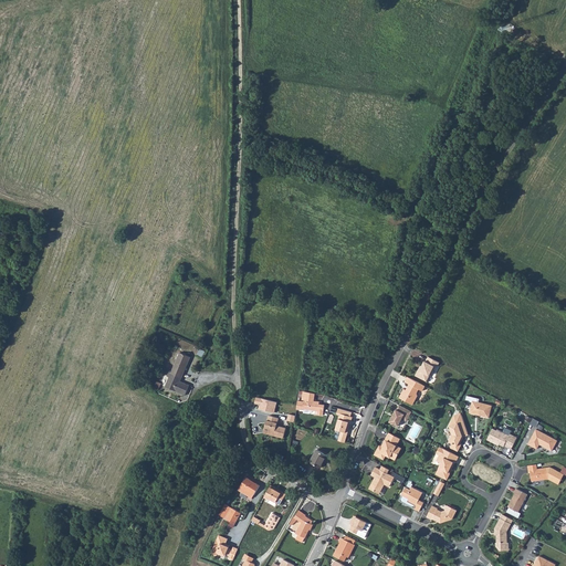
[(506,21),(503,28),(511,31),(514,24),(506,21)]
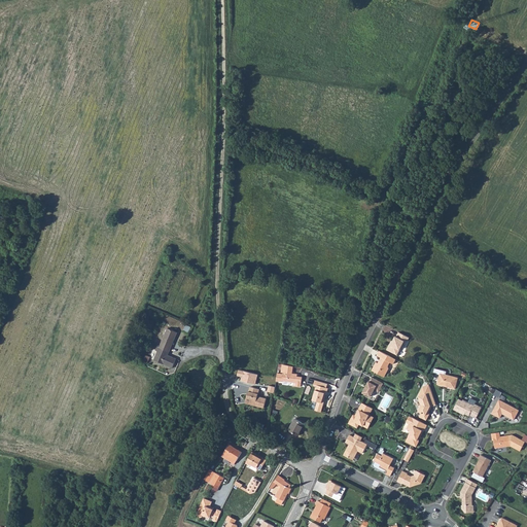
[(168,328),(160,347),(166,350),(169,351),(177,332),(168,328)]
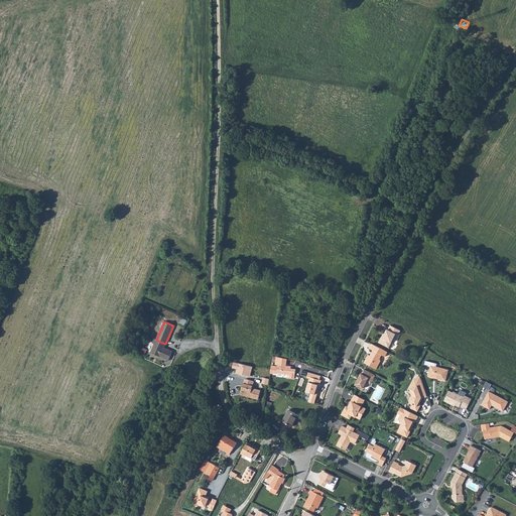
[(398,336),(401,331),(390,326),(388,330),(387,329),(385,335),(383,338),(381,339),(379,343),(389,348),(392,341),(394,341),(397,335),(398,336)]
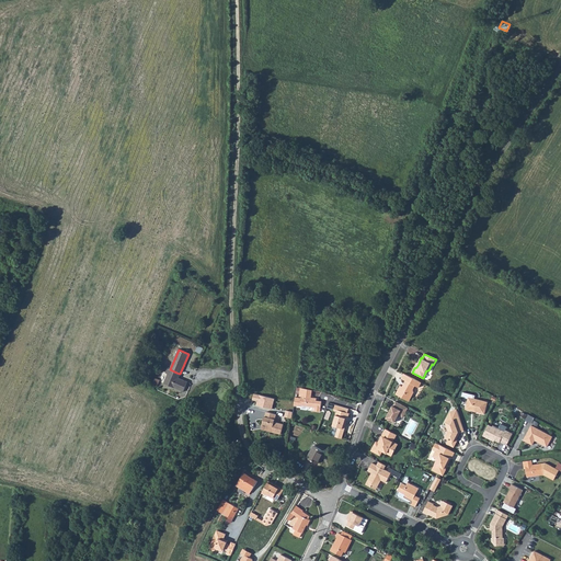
[(174,377),(176,373),(170,369),(168,368),(165,373),(168,374),(164,384),(183,391),(187,381),(179,378),(176,377),(176,378),(174,377)]
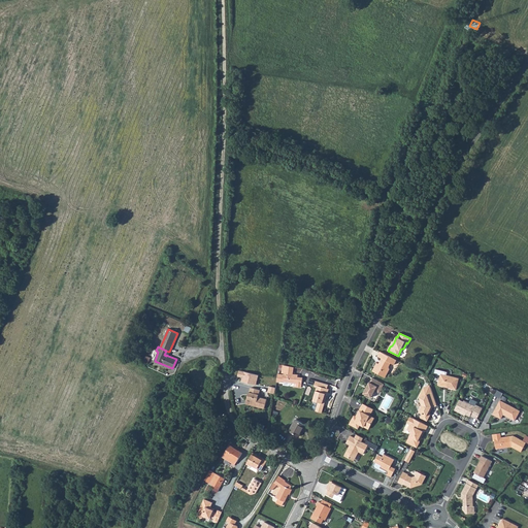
[(397,360),(380,352),(377,356),(382,358),(382,360),(382,361),(380,365),(376,363),(372,371),(385,377),(390,369),(389,367),(391,363),(394,365),(397,360)]
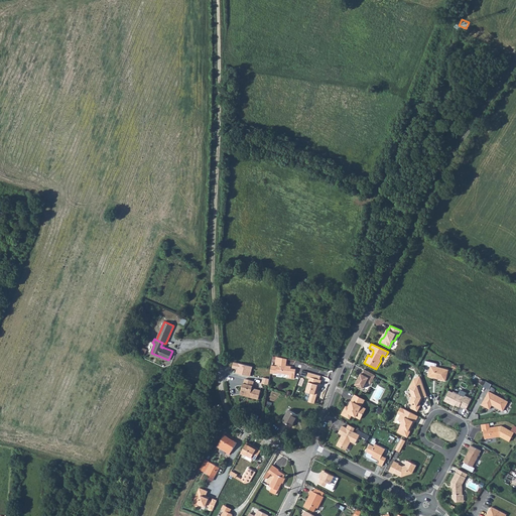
[(278,366),(272,365),(271,369),(270,373),(277,374),(277,373),(290,374),(289,378),(294,379),(295,369),(291,369),(287,368),(287,366),(286,366),(287,359),(276,357),(275,365),(278,365),(278,366)]
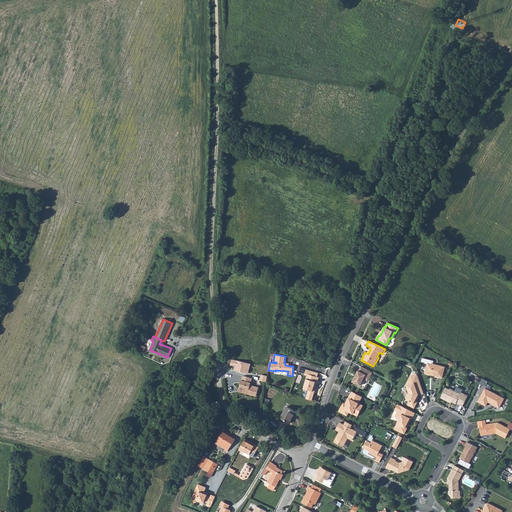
[(442,378),(445,367),(433,364),(434,361),(422,358),(421,362),(427,364),(425,371),(427,373),(432,374),(432,375),(442,378)]
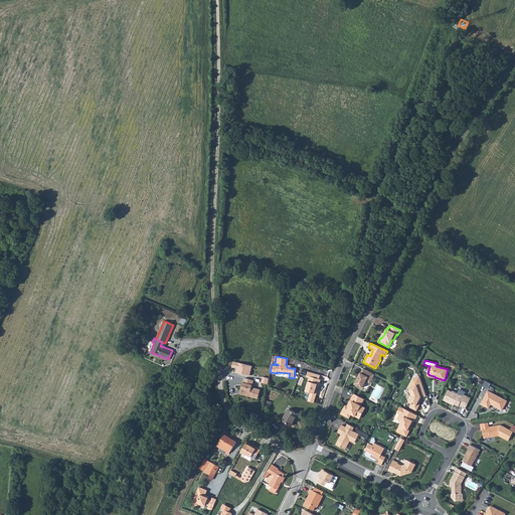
[(233,361),(232,367),(236,368),(235,372),(250,376),(252,366),(233,361)]
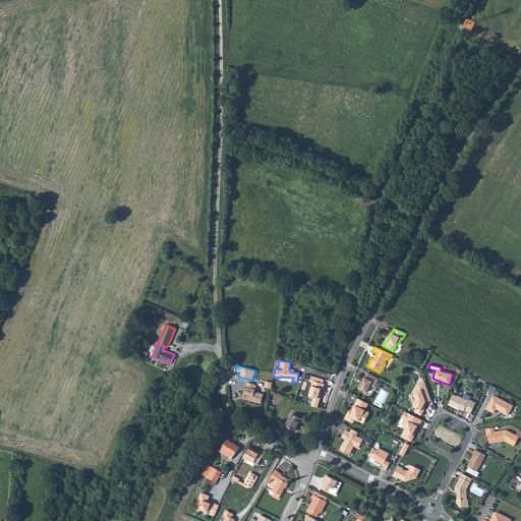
[(379,380),(367,373),(365,378),(364,377),(358,388),(366,393),(370,386),(374,388),(379,380)]
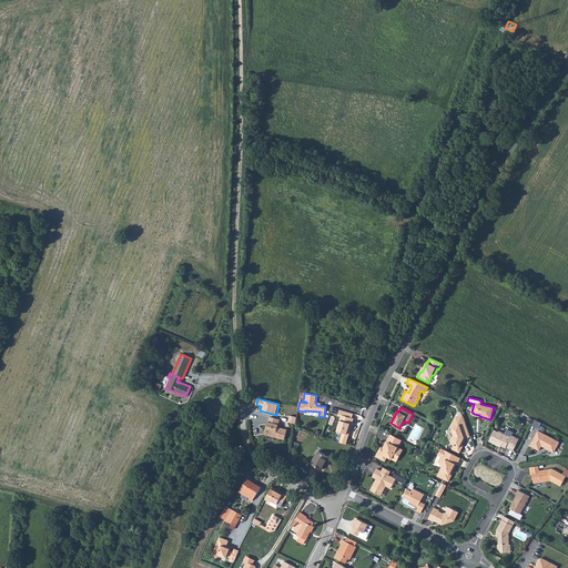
[(470,436),(463,414),(456,416),(452,426),(455,436),(453,437),(450,442),(452,443),(455,445),(453,449),(459,453),(464,446),(463,445),(460,444),(465,437),(466,438),(470,436)]
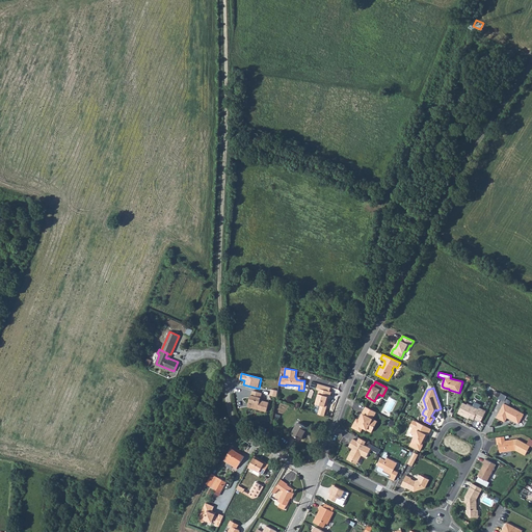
[(327,402),(328,402),(331,392),(329,392),(320,389),(320,390),(316,403),(321,405),(318,415),(324,417),(327,404),(327,403),(327,402)]
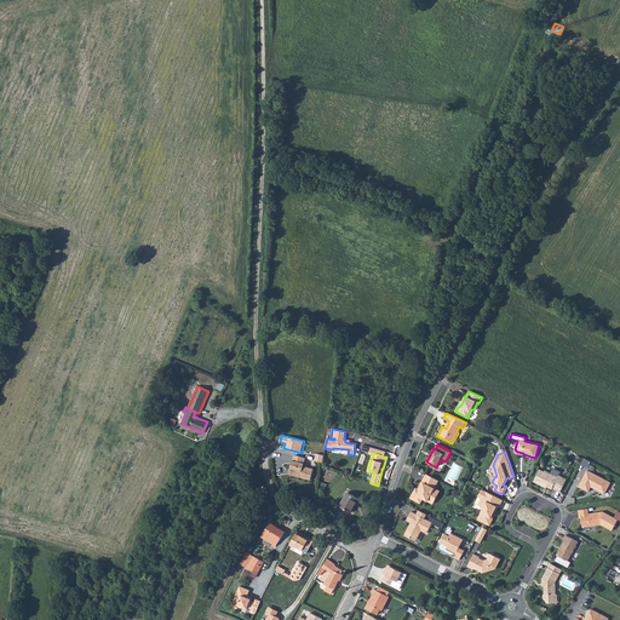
[(292,460),(288,475),(311,480),(314,469),(303,466),(305,458),(294,455),(293,460),(292,460)]
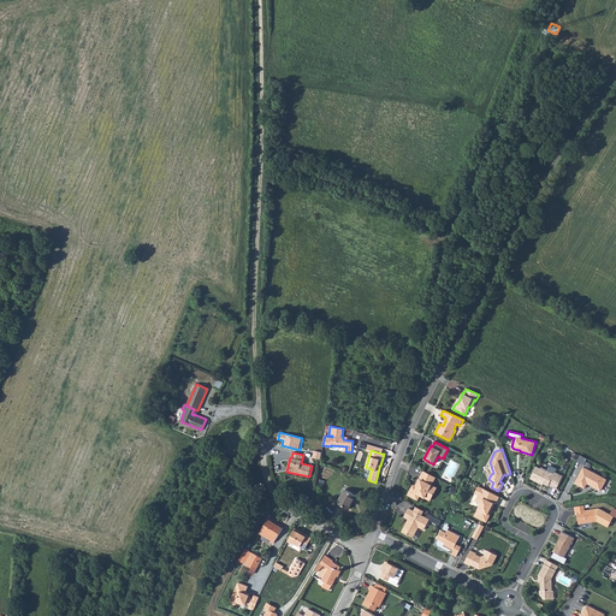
[(537,467),(531,479),(540,484),(540,483),(544,484),(549,486),(549,485),(557,489),(563,477),(556,472),(557,469),(550,466),(548,471),(542,467),(540,468),(537,467)]
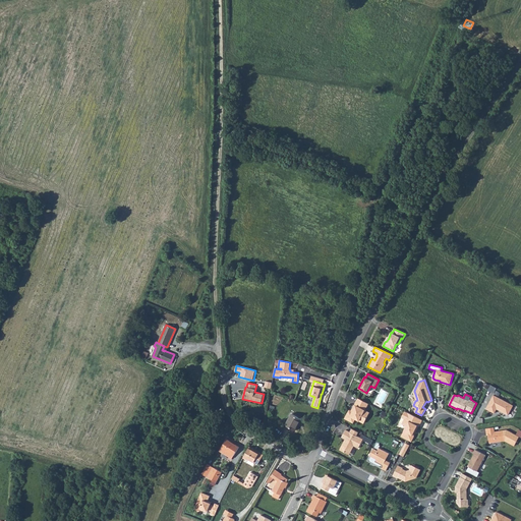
[(486,409),(495,413),(497,409),(498,407),(500,409),(501,411),(508,415),(513,405),(494,395),(486,409)]
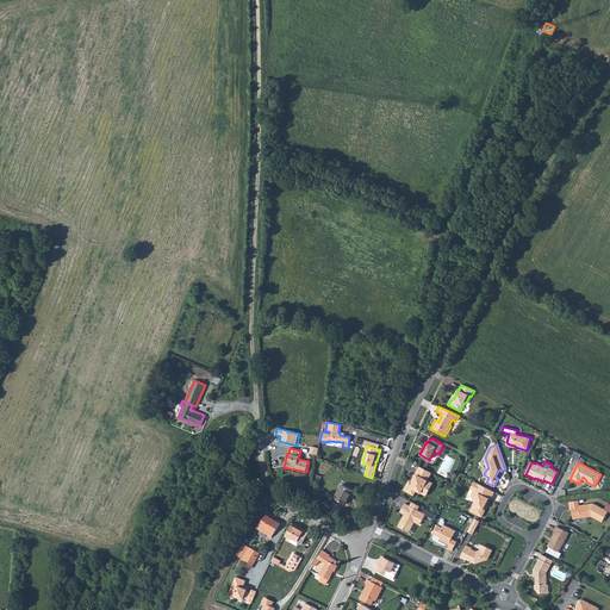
[(427,480),(431,473),(419,467),(414,479),(415,480),(414,483),(411,481),(410,484),(408,483),(404,490),(414,495),(416,490),(427,496),(430,487),(424,485),(427,480)]
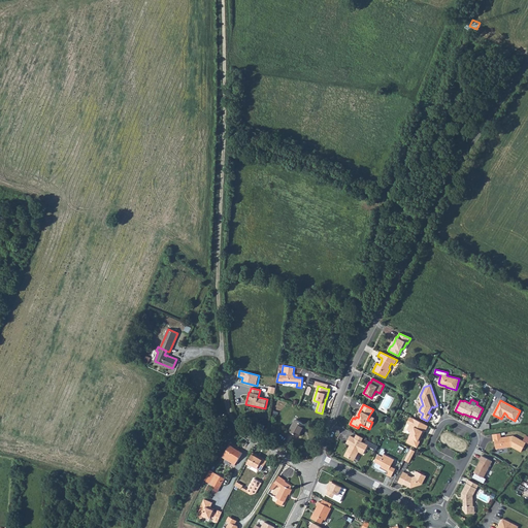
[(425,432),(428,426),(410,417),(407,423),(409,425),(407,430),(411,432),(406,442),(417,448),(420,441),(421,440),(419,439),(420,437),(421,438),(424,432),(425,432)]
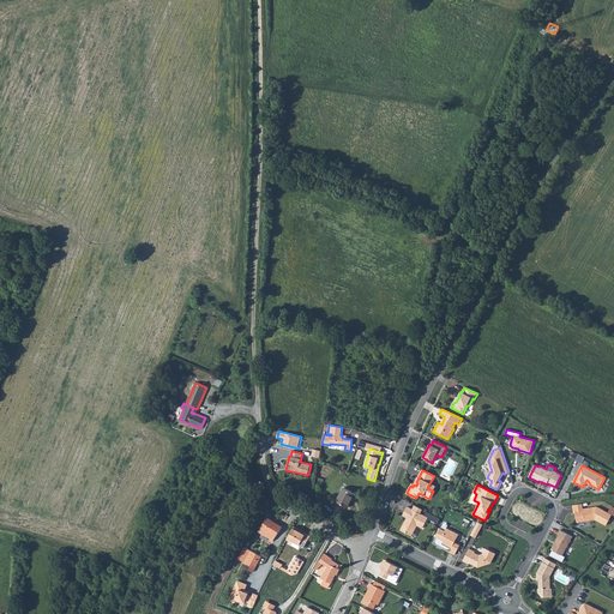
[(344,487),(337,501),(348,507),(355,494),(344,487)]
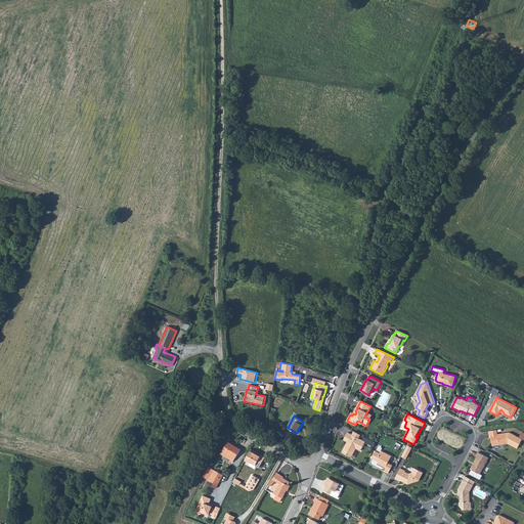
[(496,430),(489,431),(490,438),(491,438),(491,440),(492,445),(510,443),(514,445),(513,446),(517,448),(522,439),(510,432),(497,434),(496,430)]
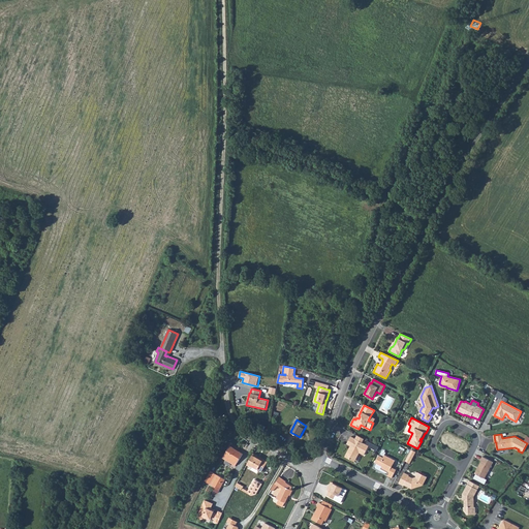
[(355,439),(351,436),(347,444),(350,445),(351,446),(350,448),(349,448),(345,457),(352,461),(355,455),(358,456),(360,453),(364,455),(369,446),(377,452),(379,447),(367,441),(366,444),(362,442),(355,439)]
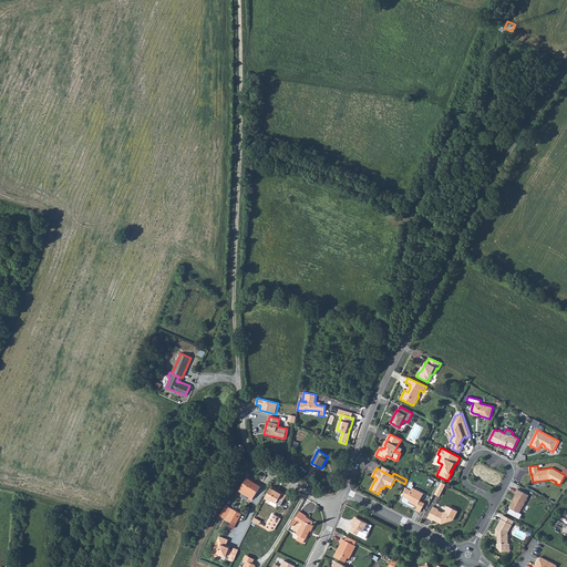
[(239,491),(243,493),(246,490),(255,495),(260,486),(256,484),(255,485),(250,482),(251,481),(247,478),(239,491)]
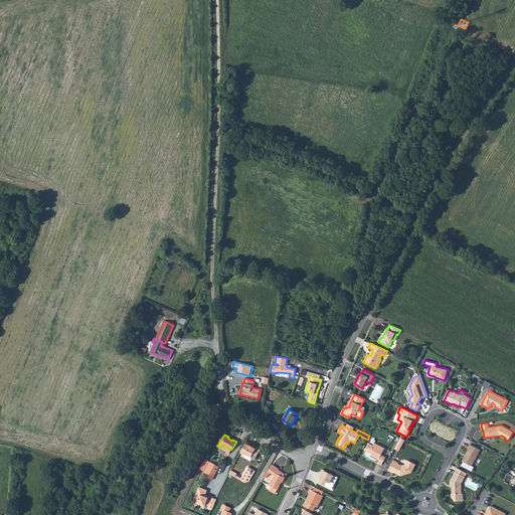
[(405,440),(400,438),(394,449),(399,451),(405,440)]
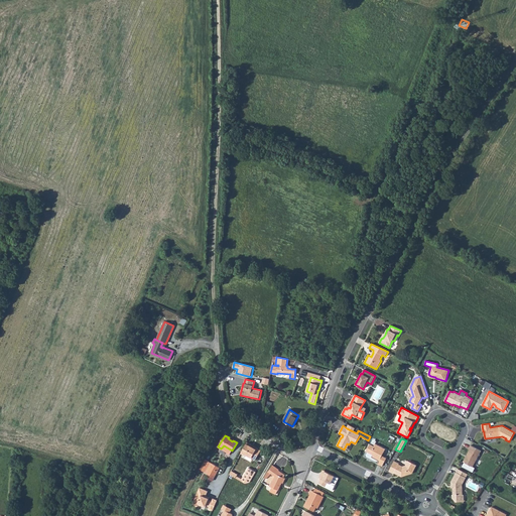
[(247,442),(241,454),(245,456),(247,455),(255,460),(261,450),(257,448),(256,449),(250,445),(251,444),(247,442)]
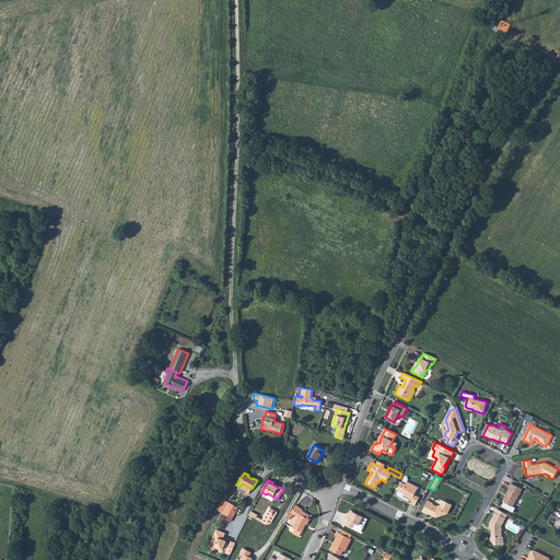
[(406,485),(401,481),(397,490),(398,490),(396,496),(410,503),(415,506),(420,498),(415,494),(419,488),(407,481),(406,485)]
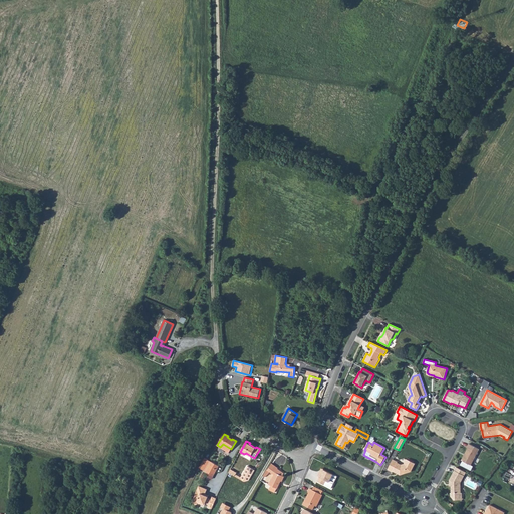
[(223,444),(220,447),(229,453),(231,449),(223,444)]
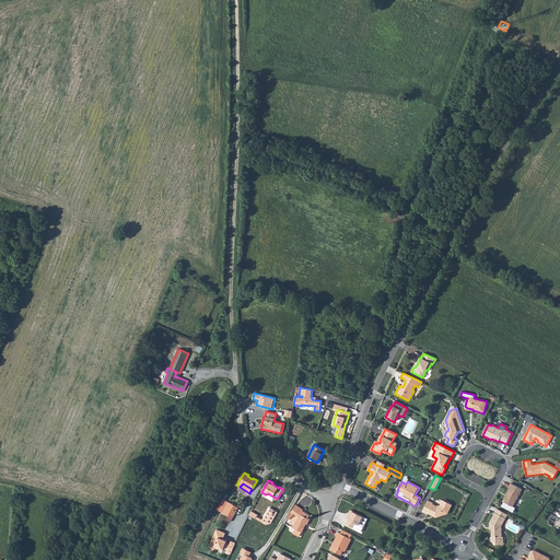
[(522,489),(511,483),(509,488),(510,488),(506,496),(506,497),(505,498),(503,501),(504,502),(501,506),(513,513),(515,508),(513,506),(522,489)]
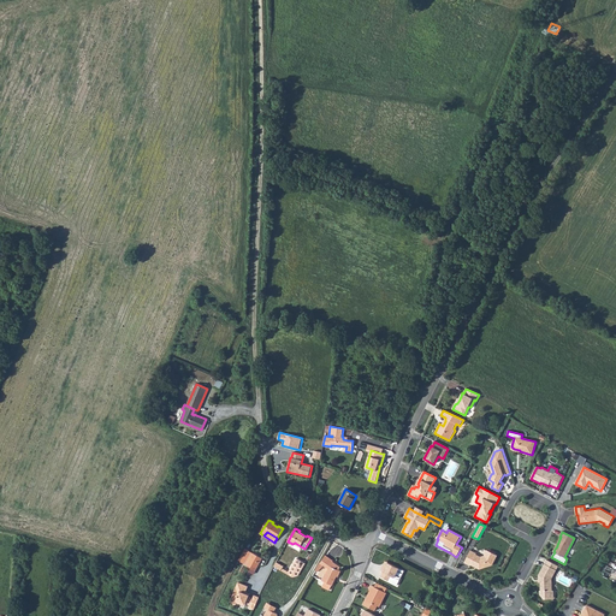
[(477,554),(471,550),(465,563),(471,566),(471,564),(474,567),(474,566),(481,569),(492,566),(497,555),(487,550),(485,556),(480,557),(477,555),(477,554)]
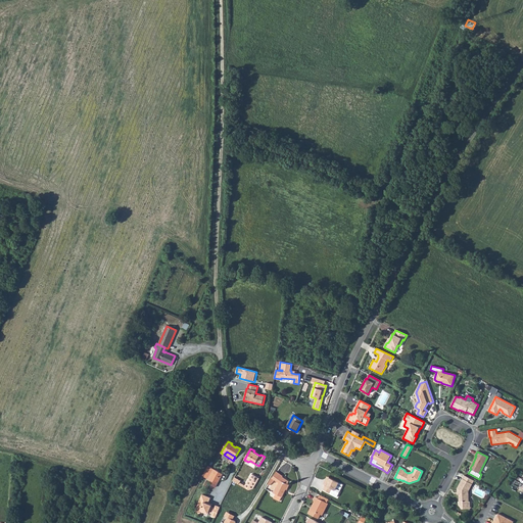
[(215,470),(209,480),(218,484),(223,474),(215,470)]
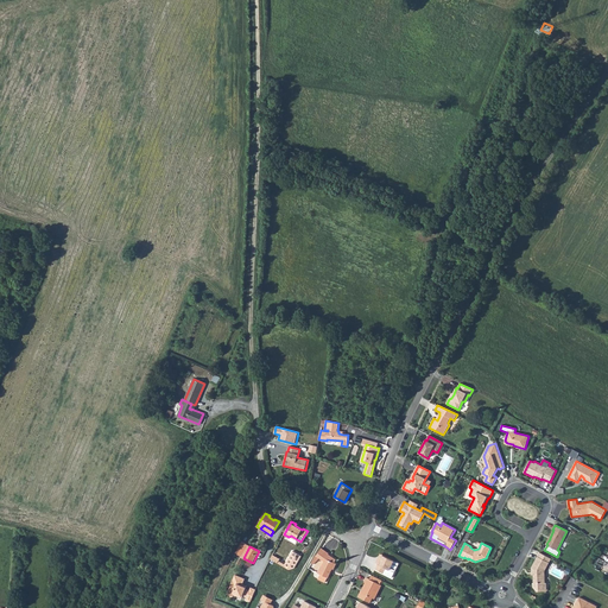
[(322,549),(317,556),(320,558),(324,562),(322,567),(321,567),(317,572),(321,575),(318,578),(325,582),(328,577),(328,578),(333,569),(334,569),(336,563),(335,563),(336,559),(328,555),(329,553),(322,549)]
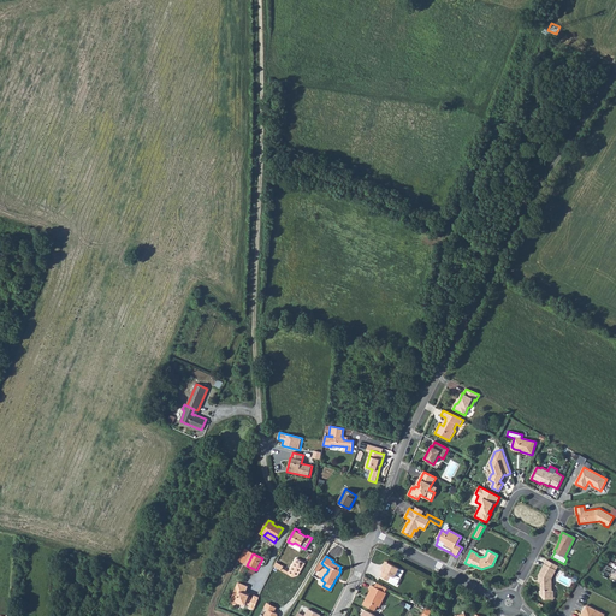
[(306,563),(296,558),(288,574),(294,578),(298,576),(306,563)]
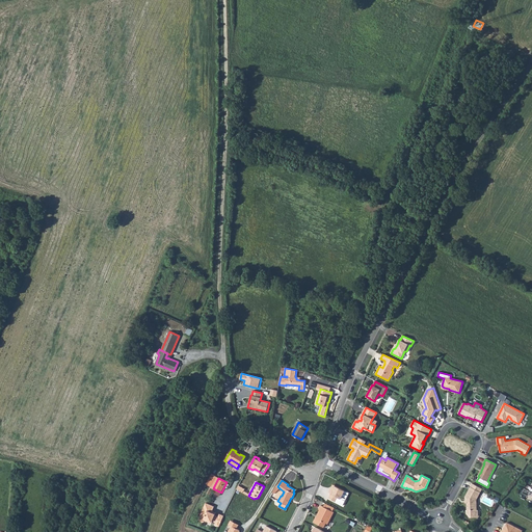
[(482,488),(473,483),(466,497),(466,500),(467,500),(467,503),(467,510),(467,513),(470,517),(476,517),(476,510),(477,509),(477,500),(482,488)]
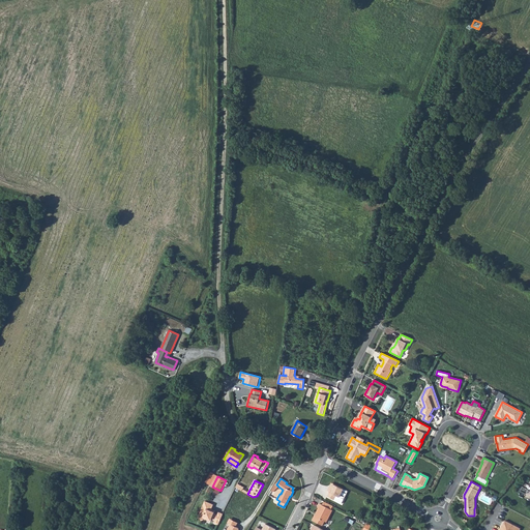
[(334,483),(330,492),(327,497),(342,504),(345,499),(340,497),(344,489),(334,483)]
